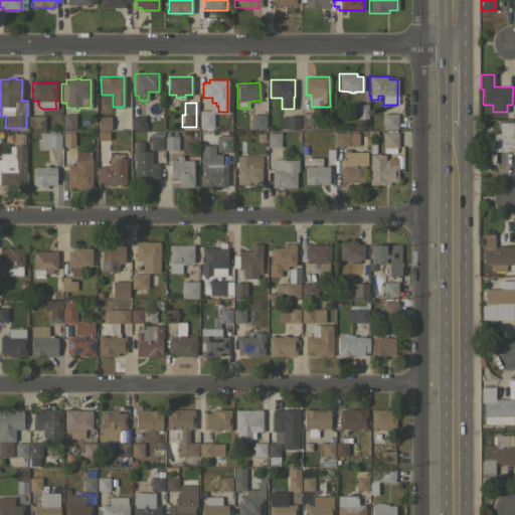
[(367,118),(358,118),(358,104),(367,104),(367,118)]
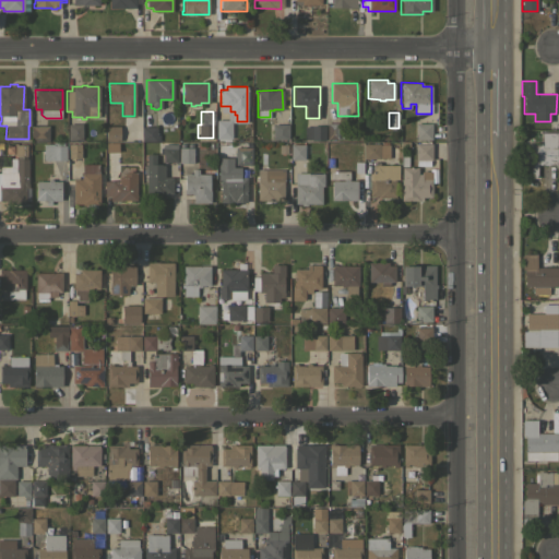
[(230,120),(230,138),(216,138),(216,120),(230,120)]
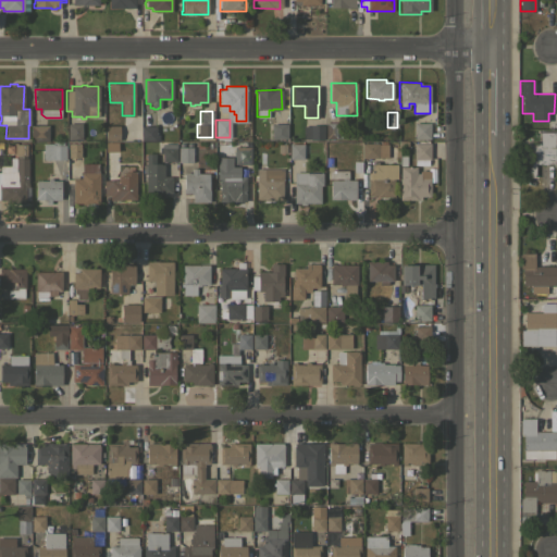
[(336,138),(325,138),(325,122),(336,123),(336,138)]
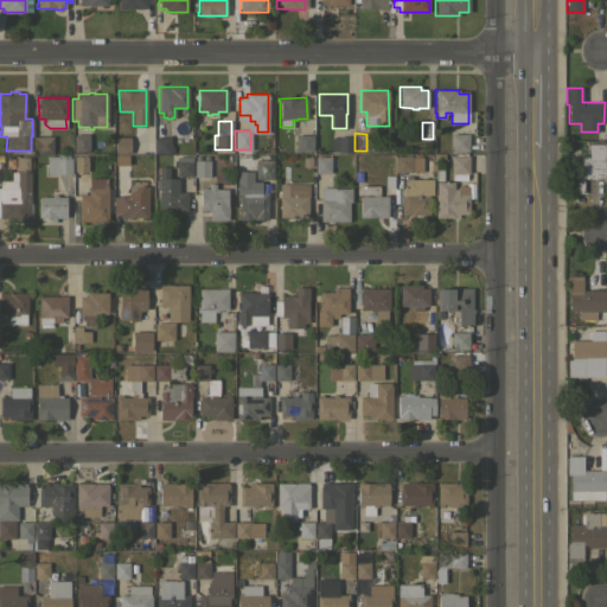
[(88,134),(89,152),(82,153),(75,154),(75,152),(74,152),(74,134),(88,134)]
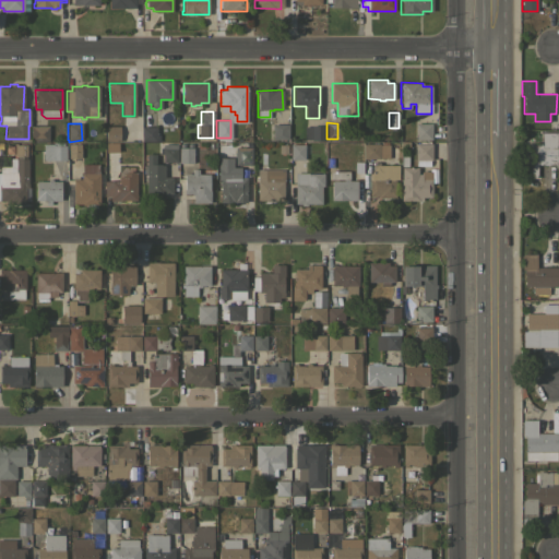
[(431,123),(431,139),(415,139),(415,123),(431,123)]
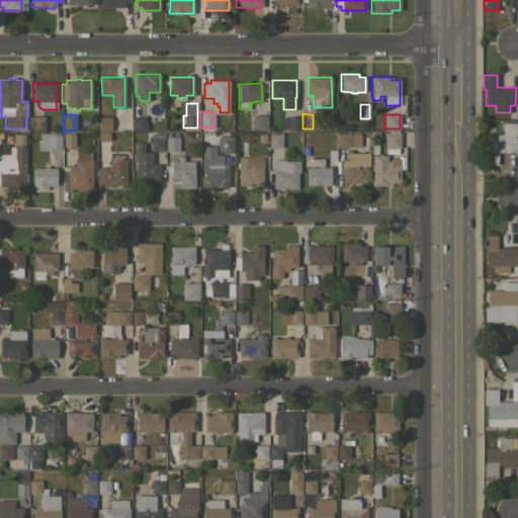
[(266,115),(267,128),(252,128),(252,115),(266,115)]
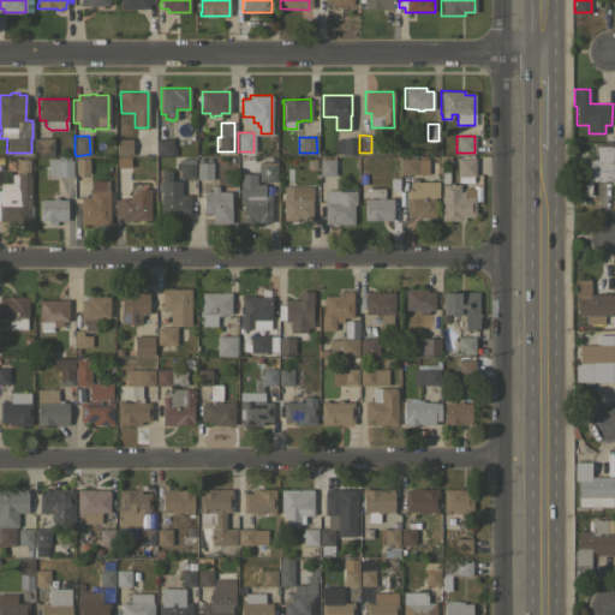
[(357,154),(342,154),(342,153),(334,153),(334,138),(344,138),(344,137),(357,137),(357,154)]
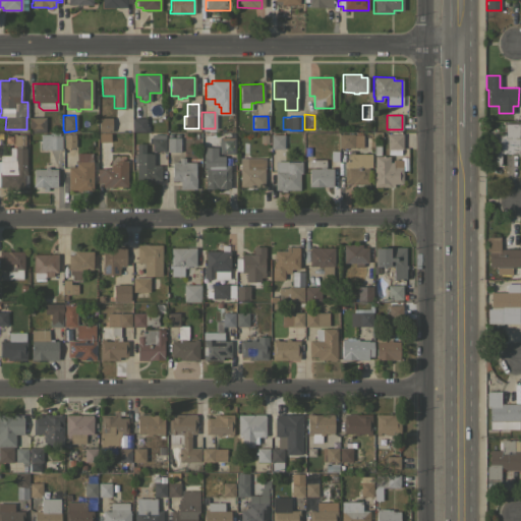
[(45,117),(45,131),(29,131),(29,117),(45,117)]
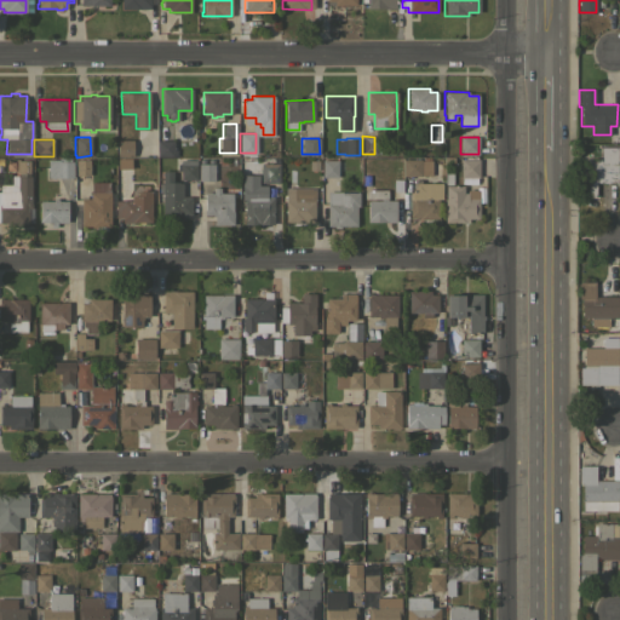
[(132,139),(132,156),(118,156),(118,139),(132,139)]
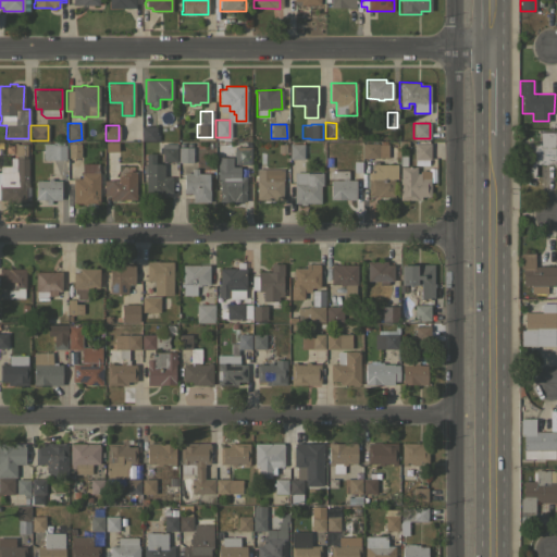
[(156,126),(156,134),(157,134),(157,140),(141,140),(141,125),(156,126)]
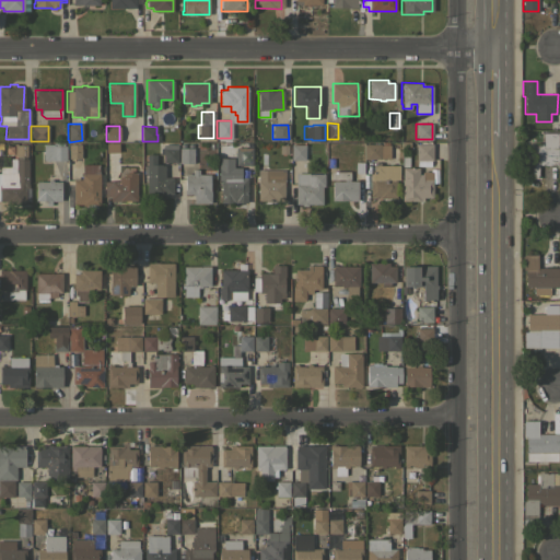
[(558,164),(537,164),(537,178),(523,178),(523,151),(533,151),(533,144),(543,144),(543,132),(558,132),(558,164)]
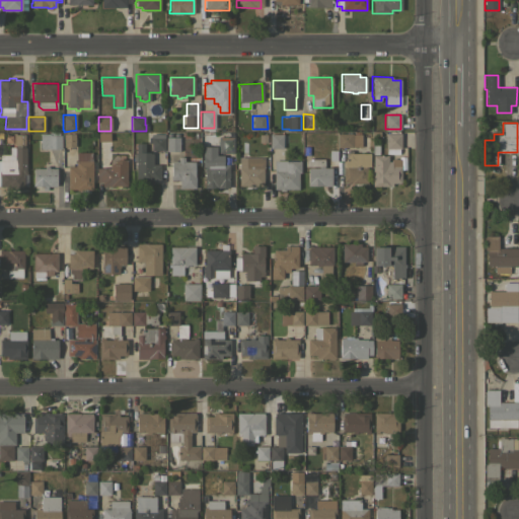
[(49,134),(49,132),(59,132),(59,135),(61,135),(61,148),(40,148),(40,134),(49,134)]
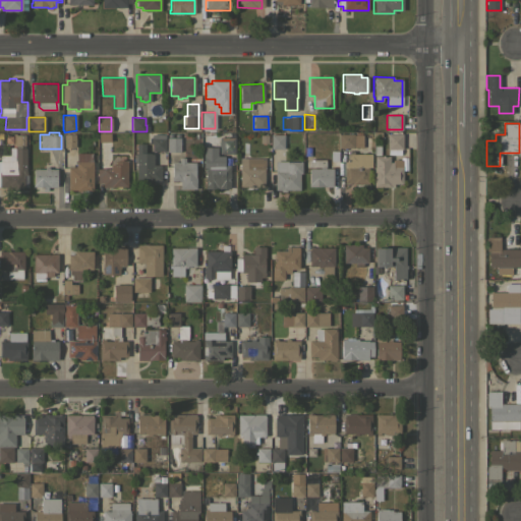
[(13,143),(13,133),(24,133),(24,143),(13,143)]
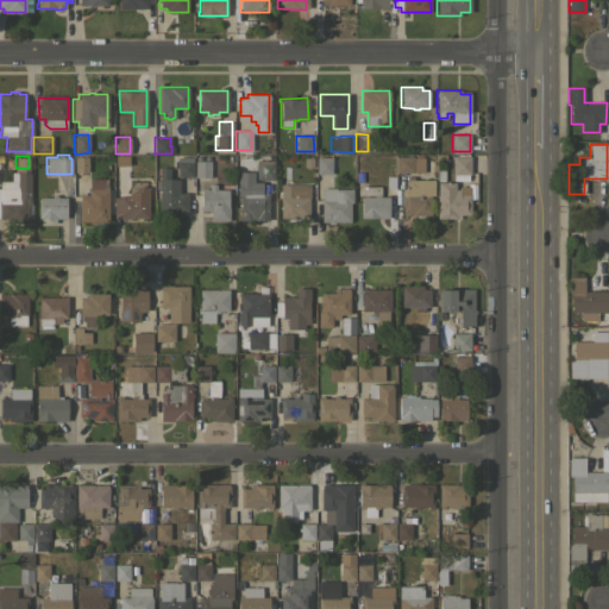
[(92,157),(92,167),(87,167),(87,176),(83,176),(83,171),(74,171),(74,156),(92,157)]
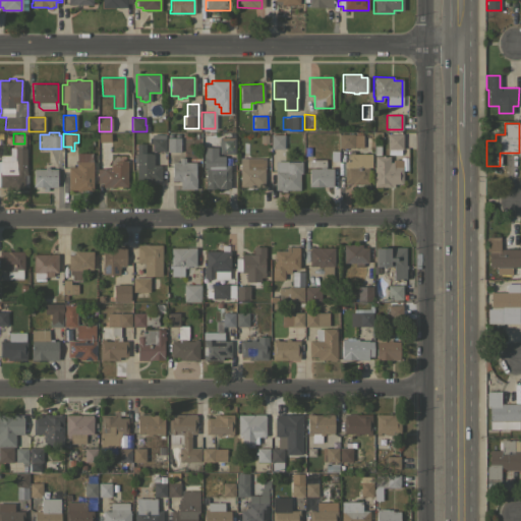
[(164,151),(152,151),(152,143),(149,143),(149,137),(152,137),(152,133),(165,134),(164,151)]
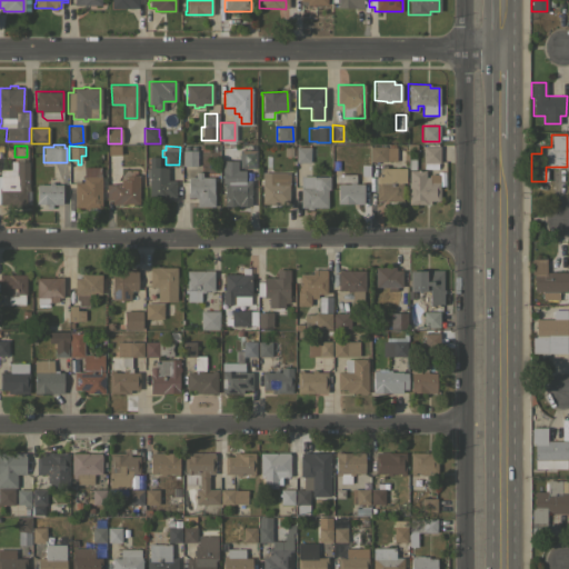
[(422,146),(438,146),(438,162),(422,162),(422,146)]
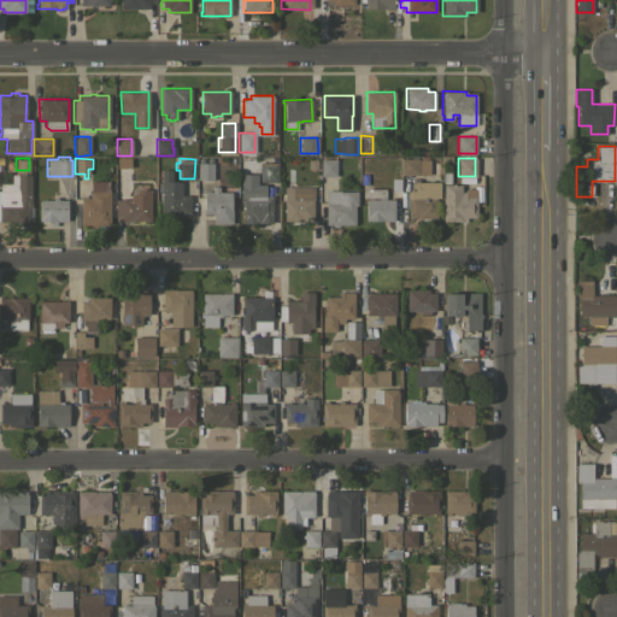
[(336,176),(319,176),(319,159),(336,159),(336,176)]
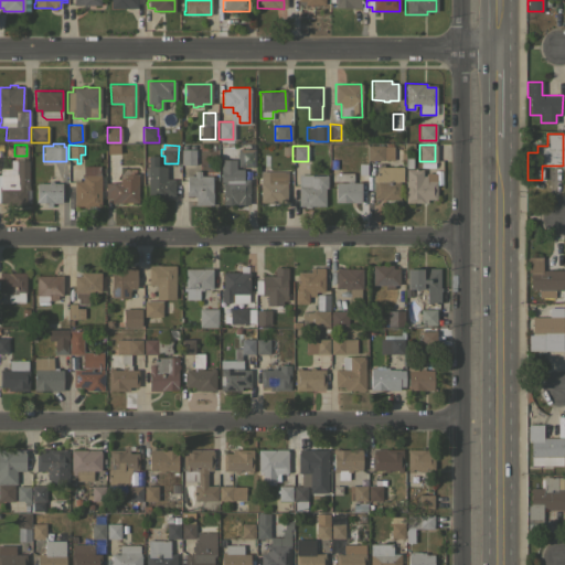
[(383,146),(393,146),(393,159),(387,160),(387,167),(402,167),(403,181),(400,181),(400,199),(373,199),(373,189),(366,189),(366,176),(373,176),(373,173),(376,173),(376,167),(379,167),(379,160),(368,160),(366,146),(383,146)]
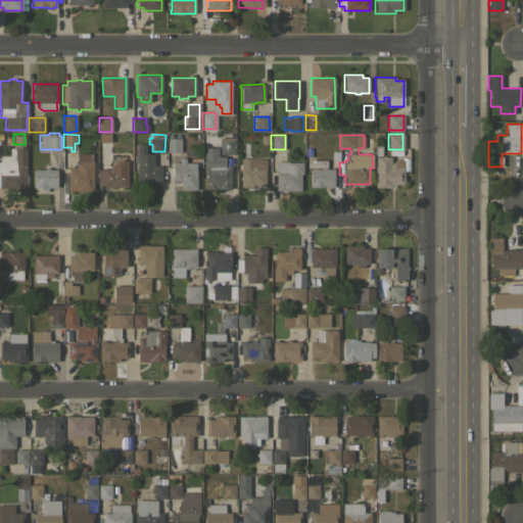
[(180,138),(180,152),(167,152),(167,138),(180,138)]
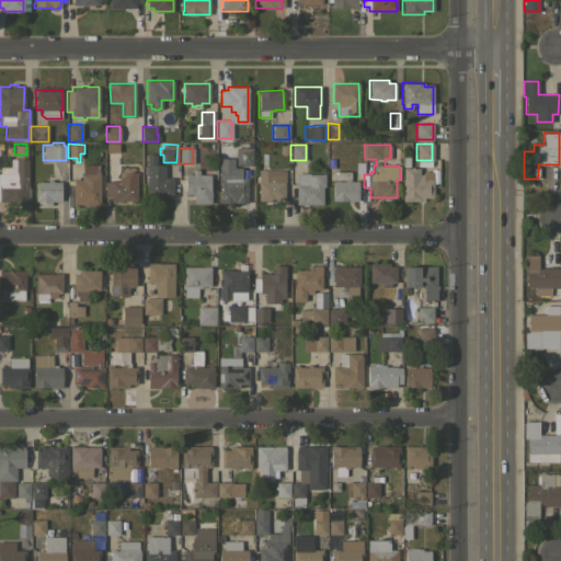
[(252,148),(252,165),(236,165),(236,148),(252,148)]
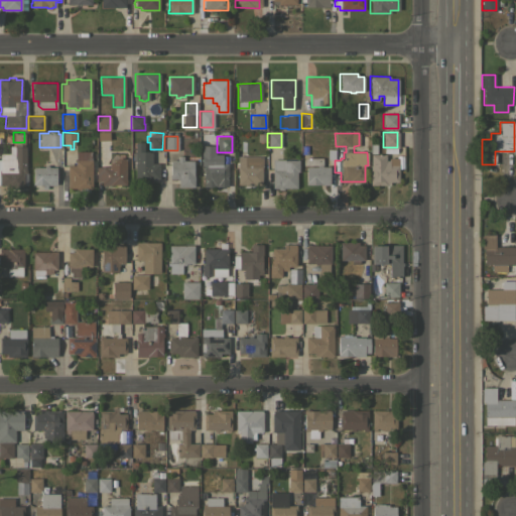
[(143,142),(143,152),(151,152),(151,163),(158,163),(158,178),(153,178),(153,181),(134,181),(135,159),(132,159),(132,152),(135,152),(135,142),(143,142)]
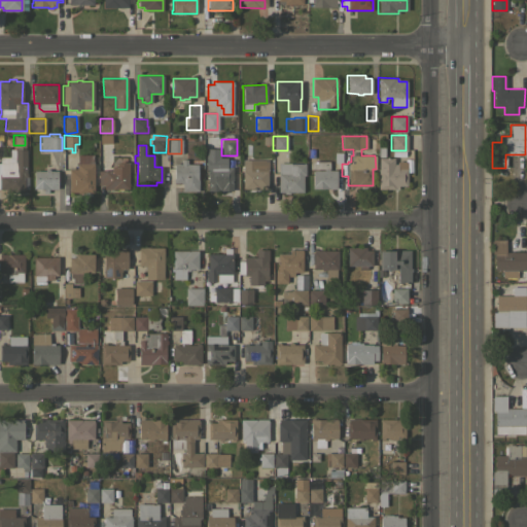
[(219,148),(219,157),(226,157),(226,167),(233,167),(232,190),(207,190),(207,169),(205,169),(205,148),(219,148)]
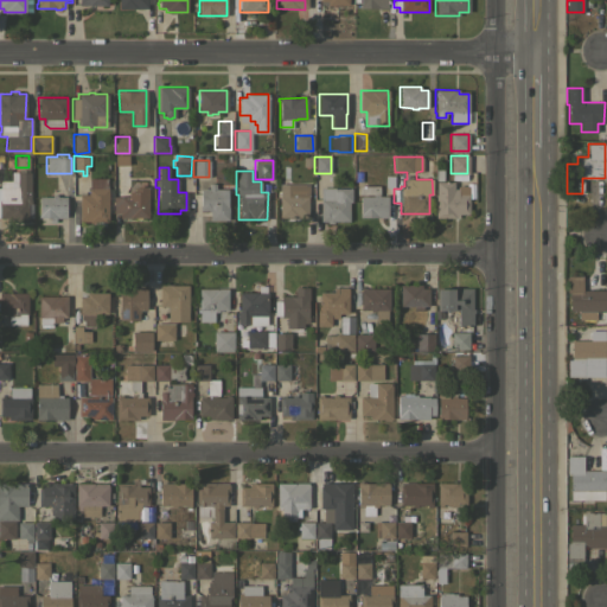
[(30,199),(31,199),(31,203),(27,203),(27,222),(6,222),(6,218),(0,218),(0,180),(17,180),(17,172),(30,172),(30,199)]
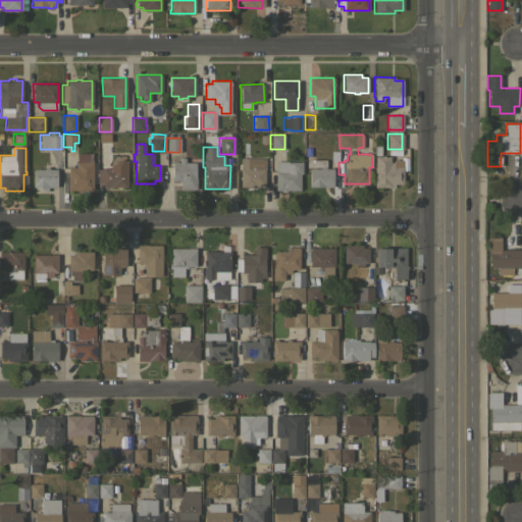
[(68,167),(72,167),(72,162),(76,162),(76,153),(92,153),(92,161),(93,161),(93,190),(81,190),(81,191),(76,191),(76,190),(68,190),(68,167)]
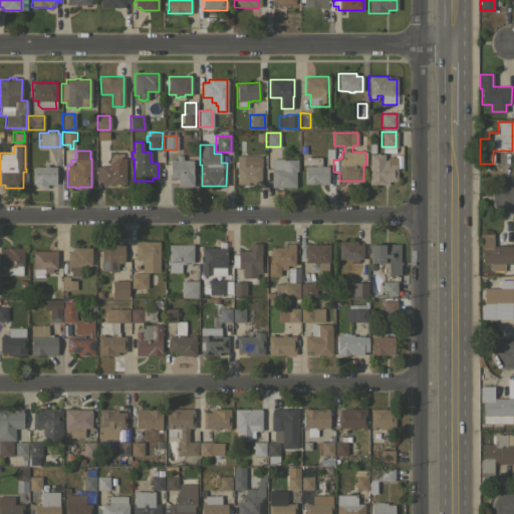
[(368,165),(369,165),(369,154),(383,154),(383,160),(388,160),(388,157),(395,157),(395,155),(402,155),(402,167),(397,167),(397,181),(388,181),(388,184),(368,184),(368,165)]
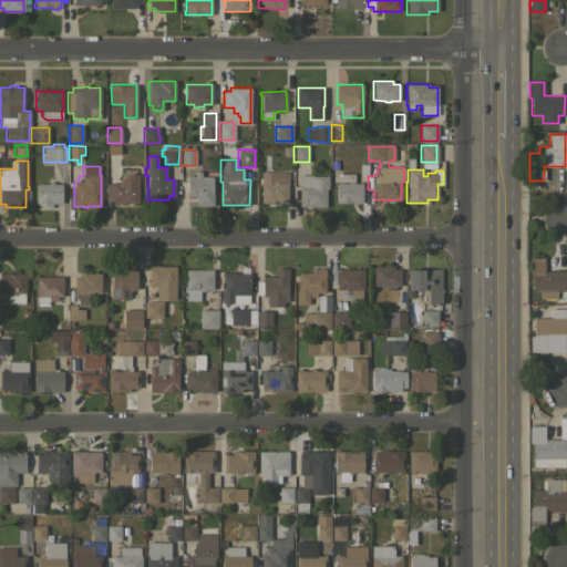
[(195,176),(195,171),(200,171),(200,176),(213,176),(213,205),(196,205),(196,196),(187,196),(187,176),(195,176)]
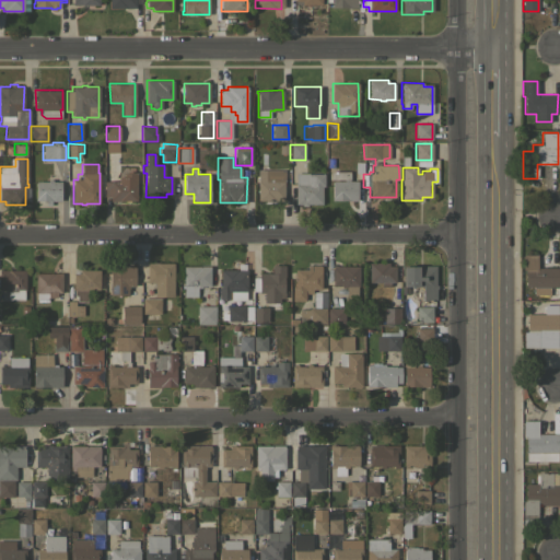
[(284,170),(284,199),(257,200),(257,168),(284,170)]
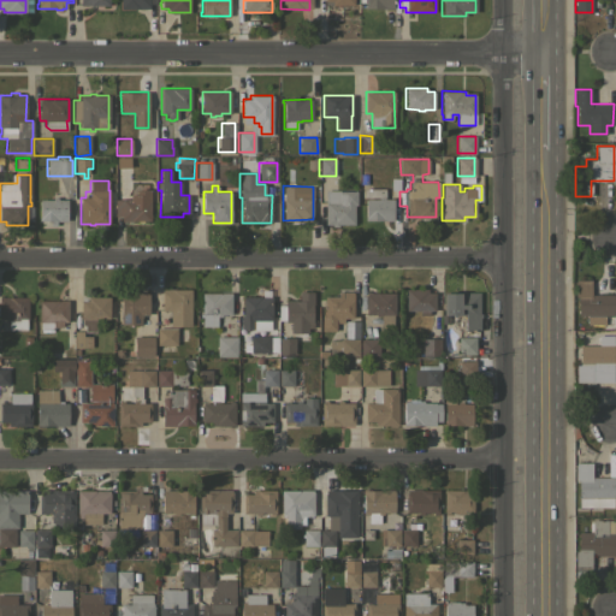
[(385,188),(385,196),(384,196),(384,199),(392,199),(394,219),(365,220),(365,217),(366,215),(366,199),(378,199),(378,196),(361,197),(361,189),(385,188)]
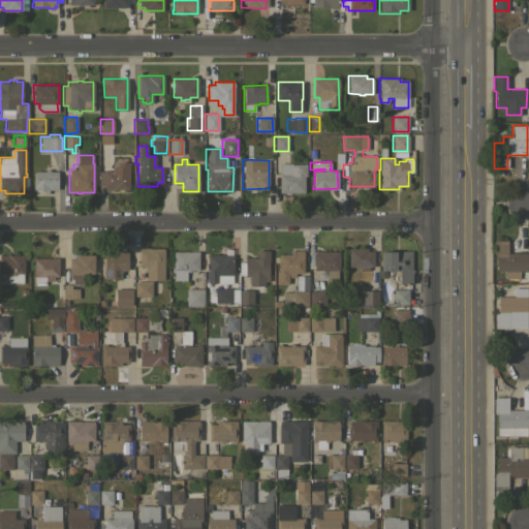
[(128,189),(104,189),(104,185),(98,185),(98,170),(112,170),(112,166),(115,166),(115,163),(120,163),(120,162),(128,162),(128,189)]
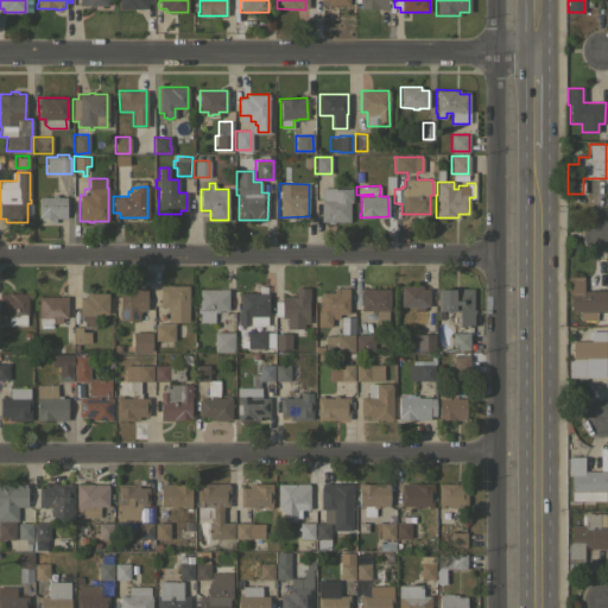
[(352,188),(352,202),(349,202),(349,221),(333,221),(333,223),(328,223),(328,221),(321,221),(321,188),(352,188)]
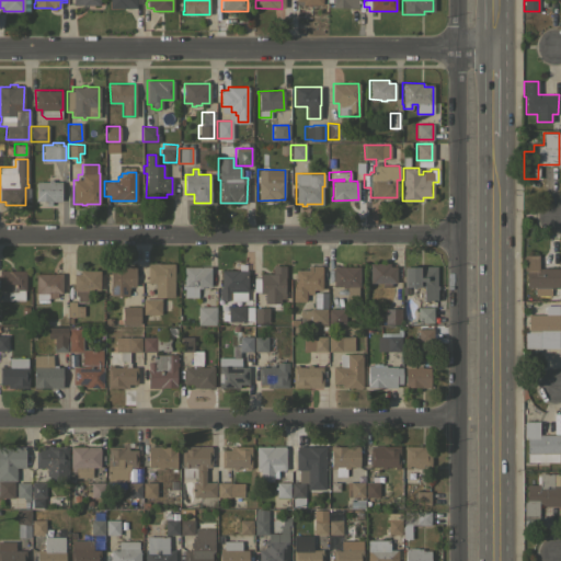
[(48,181),(48,180),(52,180),(52,181),(61,181),(61,201),(52,201),(52,205),(45,205),(45,201),(35,201),(35,197),(36,197),(36,181),(48,181)]
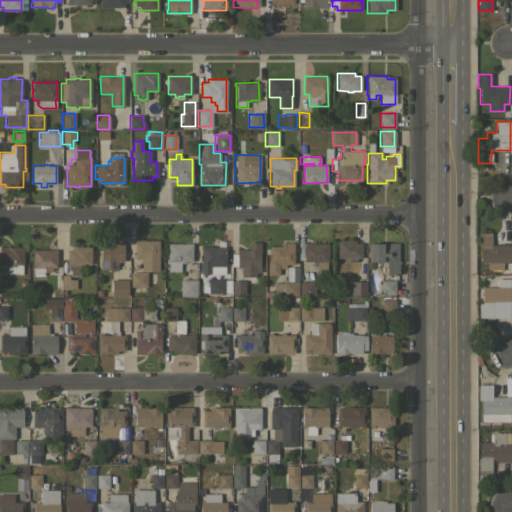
[(491,232),(491,245),(509,244),(509,262),(480,262),(480,246),(477,246),(477,232),(491,232)]
